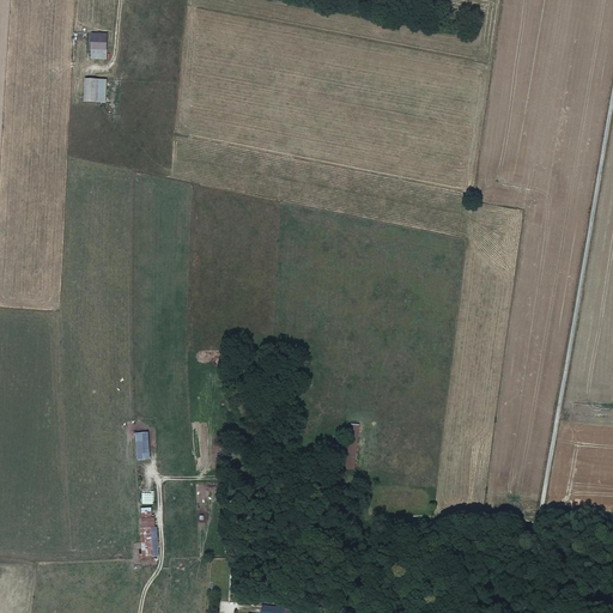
[(109,30),(92,29),(92,46),(108,46),(109,30)]
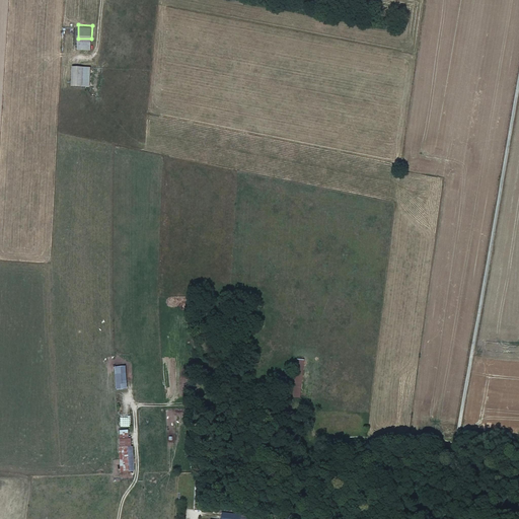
[(82,65),(73,64),(72,83),(81,83),(82,65)]
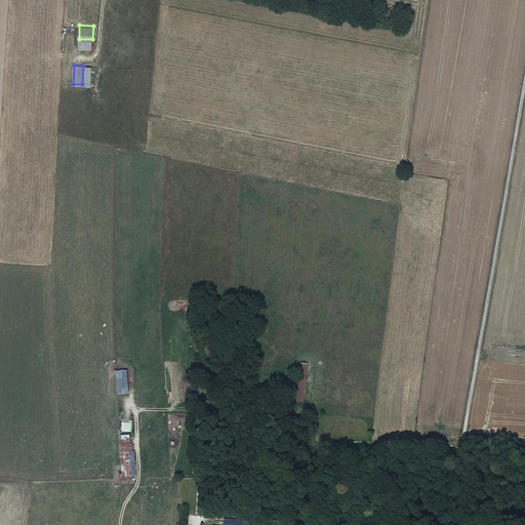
[(92,66),(85,66),(83,84),(91,85),(92,66)]
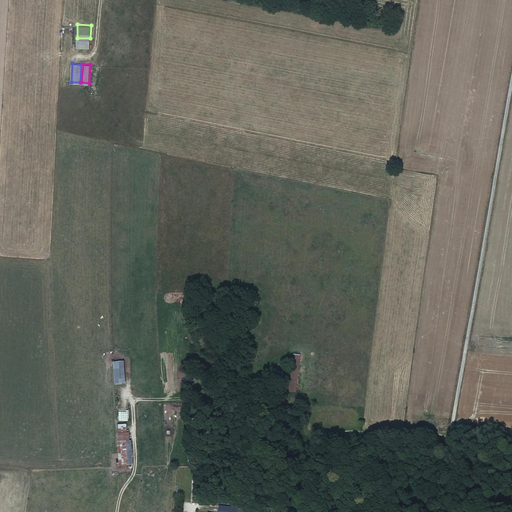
[(293,354),(289,390),(297,391),(301,355),(293,354)]
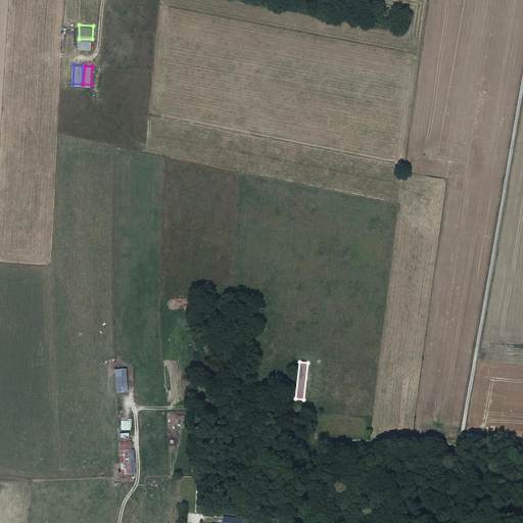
[(116,369),(116,377),(117,391),(126,391),(124,369),(116,369)]
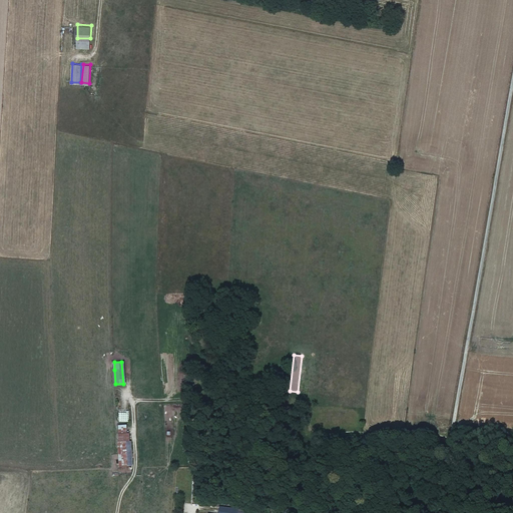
[(120,426),(120,441),(128,440),(130,441),(130,433),(128,433),(127,426),(120,426)]
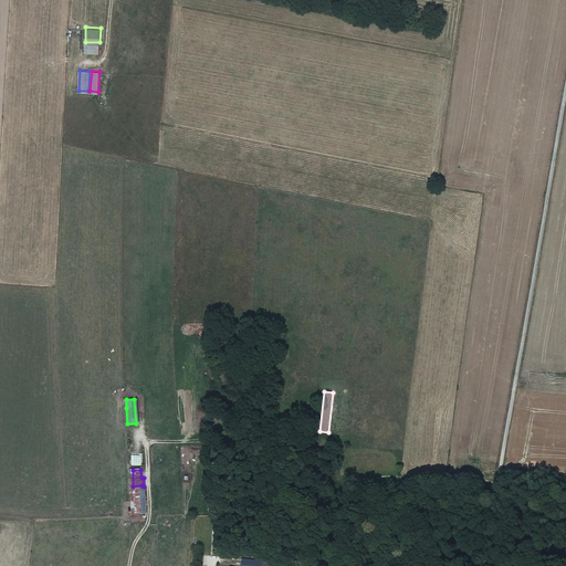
[(142,485),(133,486),(134,514),(143,514),(142,485)]
